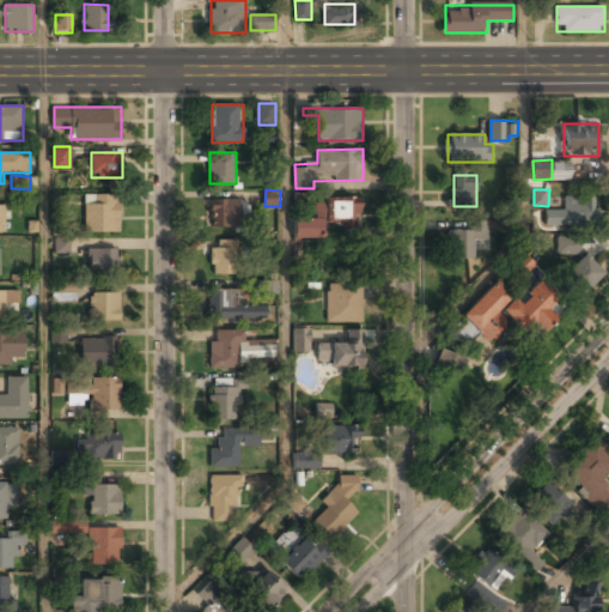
[(85,231),(121,231),(121,193),(85,193),(85,231)]
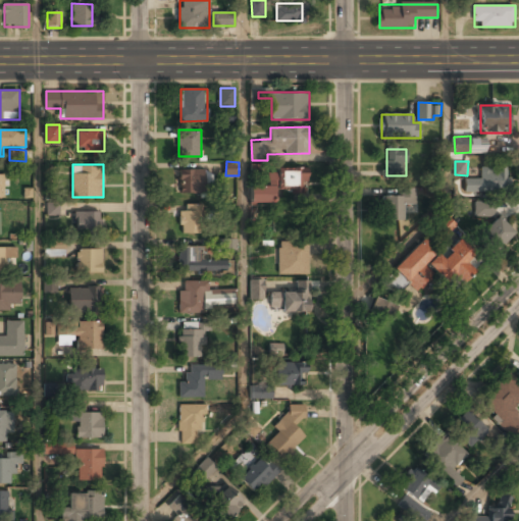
[(180,167),(180,191),(210,191),(210,167),(180,167)]
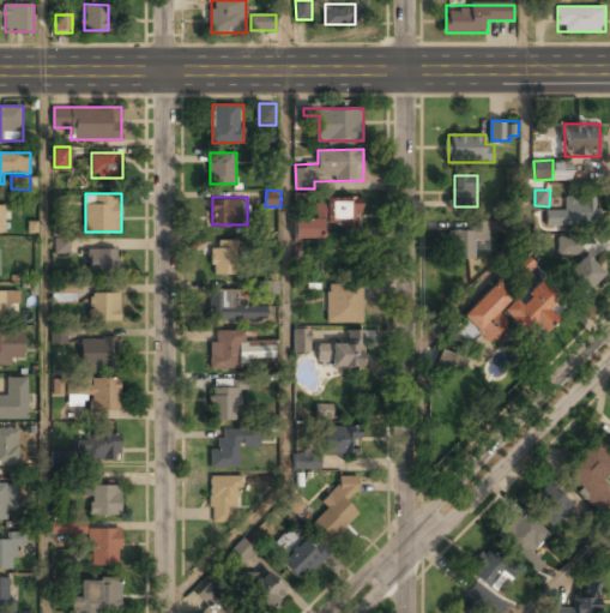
[(327,238),(327,229),(362,229),(362,197),(316,197),(316,217),(294,217),(294,238),(327,238)]
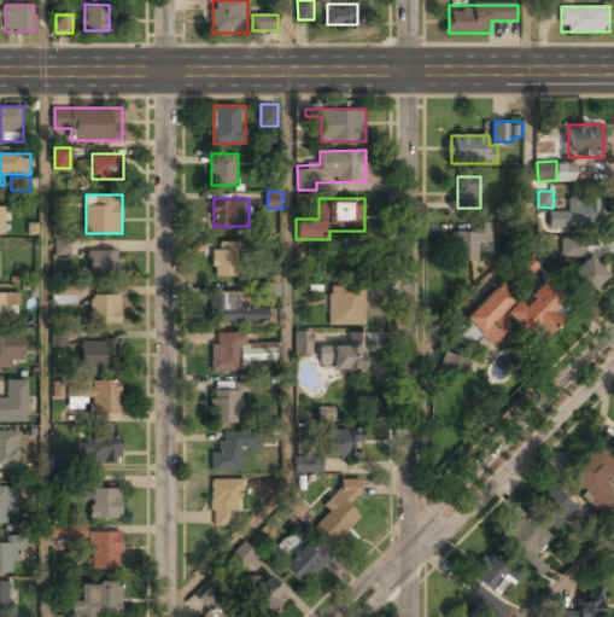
[(571,211),(553,211),(553,227),(604,227),(604,198),(571,198),(571,211)]
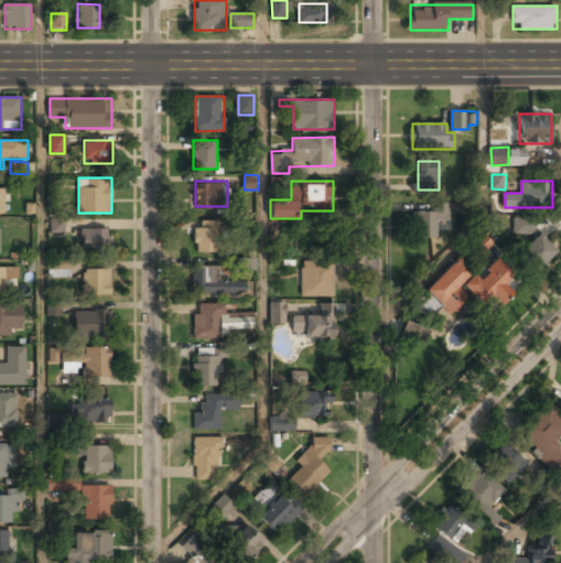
[(439,220),(451,220),(451,203),(430,203),(430,210),(417,210),(417,237),(439,237),(439,220)]
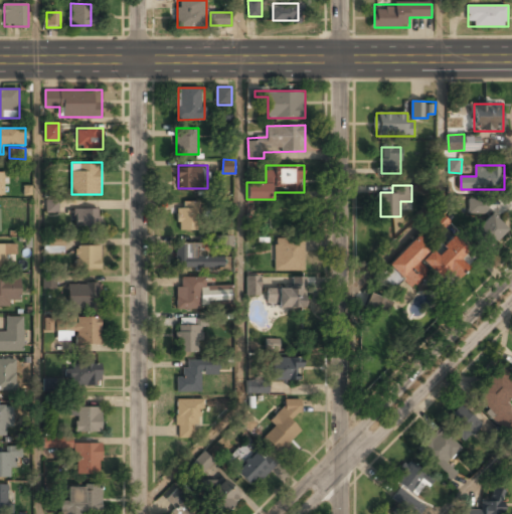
[(48,212),(60,212),(61,198),(48,198),(48,212)]
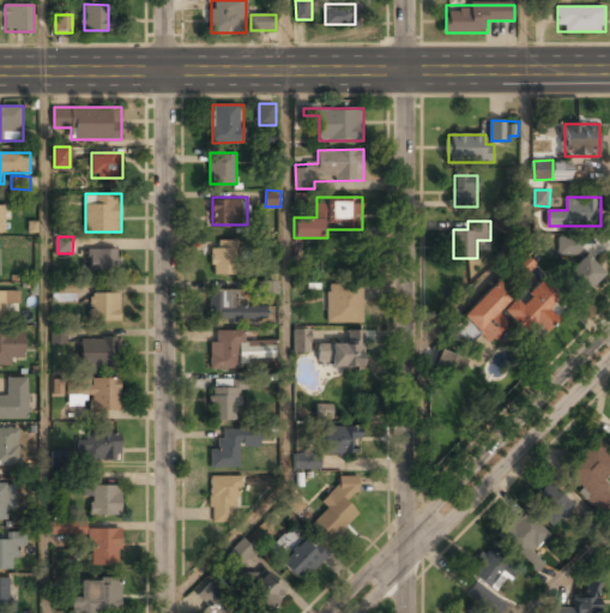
[(213,272),(240,272),(240,240),(213,240),(213,272)]
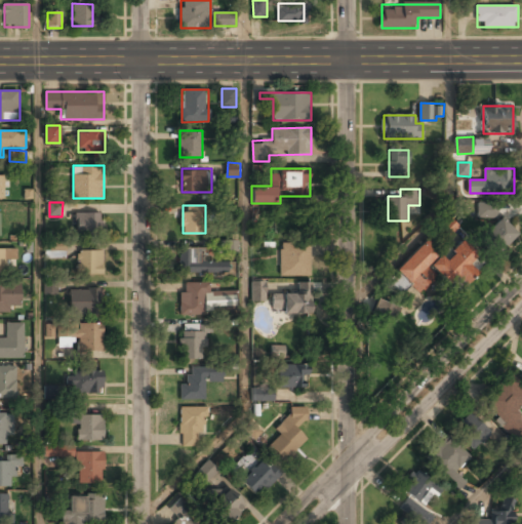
[(497,216),(498,205),(482,205),(482,216),(497,216)]
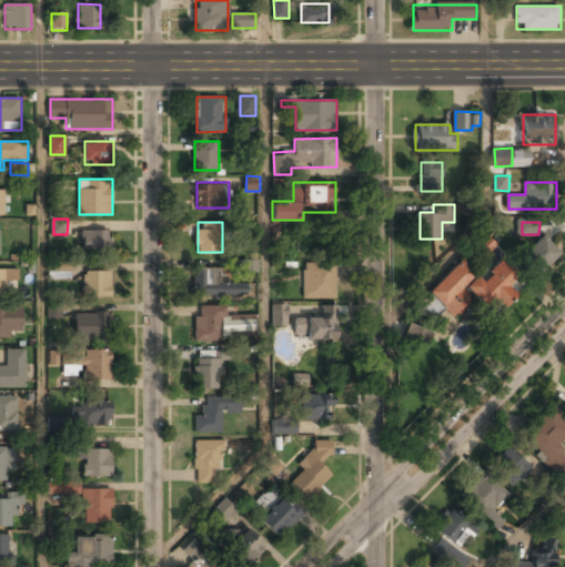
[(110,230),(82,230),(82,251),(110,251),(110,230)]
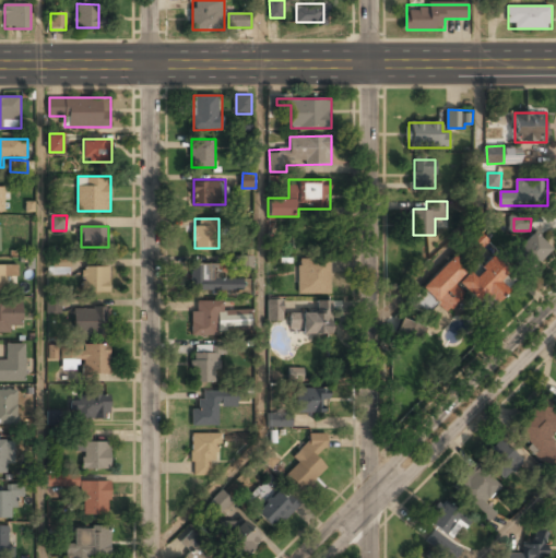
[(534,266),(553,248),(535,230),(517,249),(534,266)]
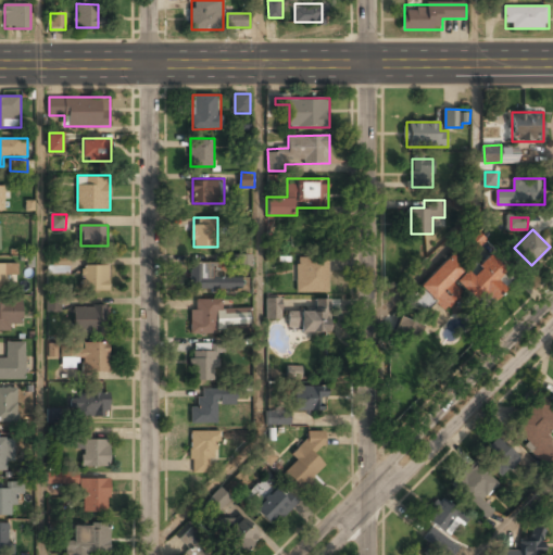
[(472,237),(476,247),(486,241),(481,231),(472,237)]
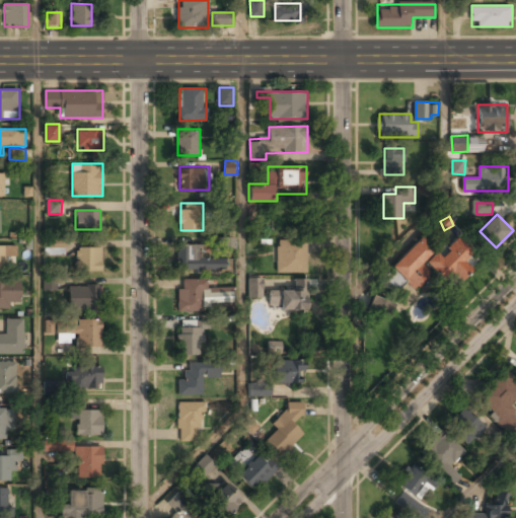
[(381,278),(396,292),(408,282),(417,290),(435,272),(445,282),(452,275),(459,282),(472,269),(464,262),(474,252),(458,237),(442,254),(423,235),(381,278)]
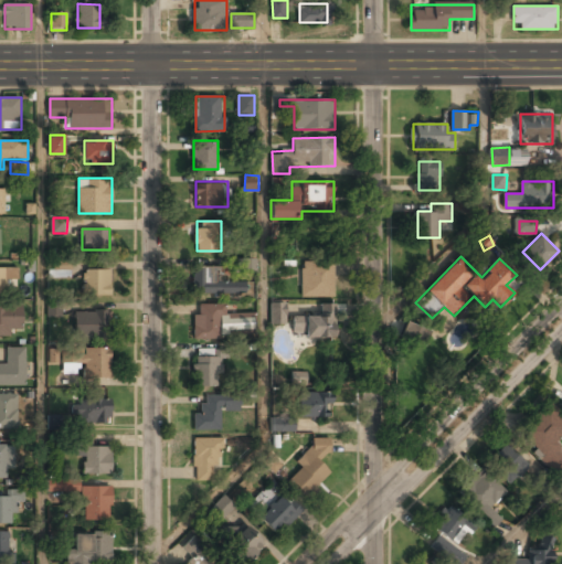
[(257,270),(257,258),(240,257),(240,270),(257,270)]
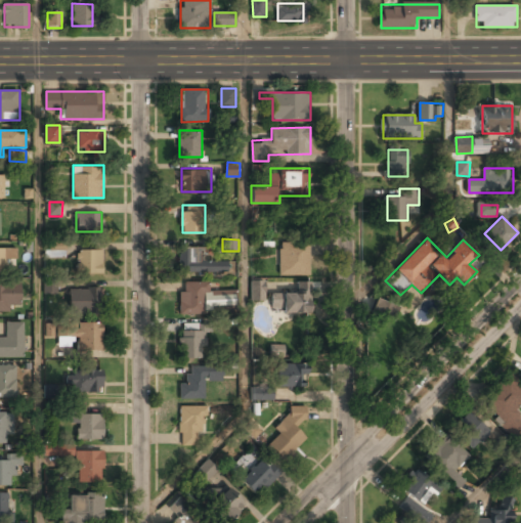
[(49,257),(69,256),(68,241),(49,242),(49,257)]
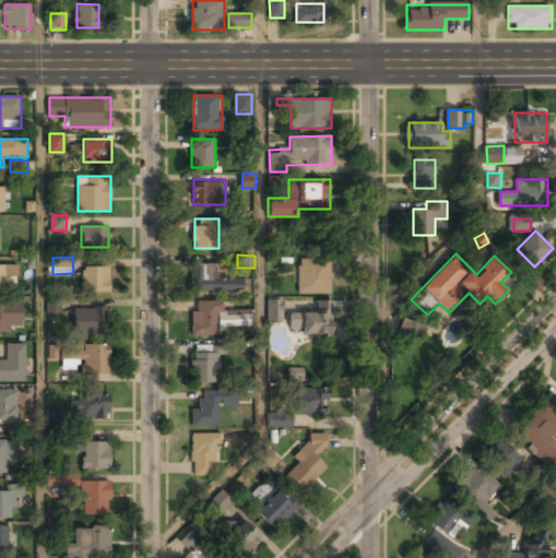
[(299,259),(299,294),(332,294),(332,259),(299,259)]
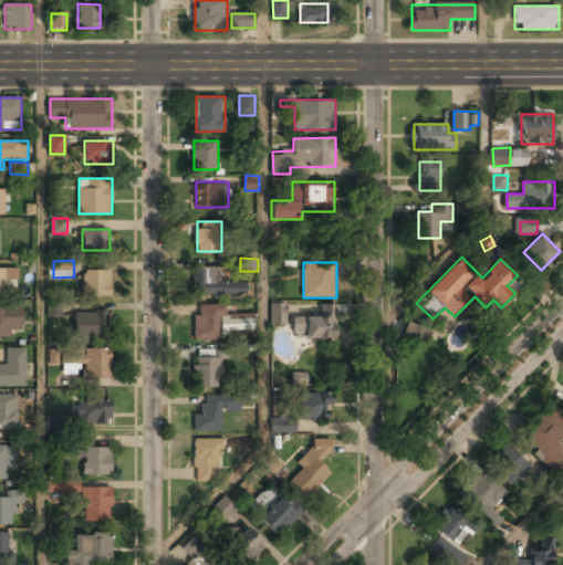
[(247,293),(247,280),(222,280),(222,265),(196,265),(196,293),(247,293)]
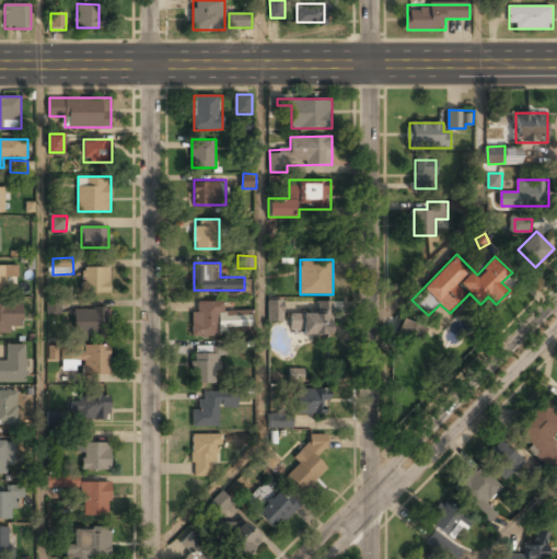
[(19,265),(0,265),(0,291),(8,291),(8,276),(19,276),(19,265)]
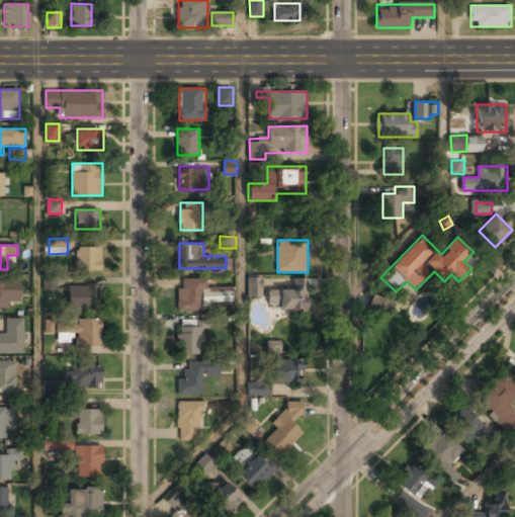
[(78,247),(78,270),(102,270),(102,247),(78,247)]
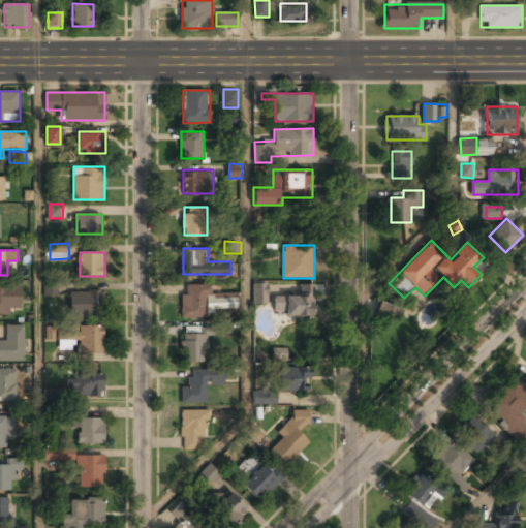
[(45,296),(59,296),(59,280),(45,280),(45,296)]
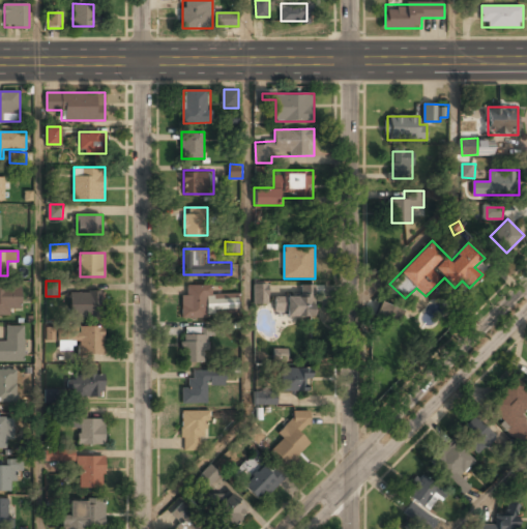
[(236,295),(212,295),(213,285),(183,284),(183,317),(216,317),(216,306),(236,306),(236,295)]
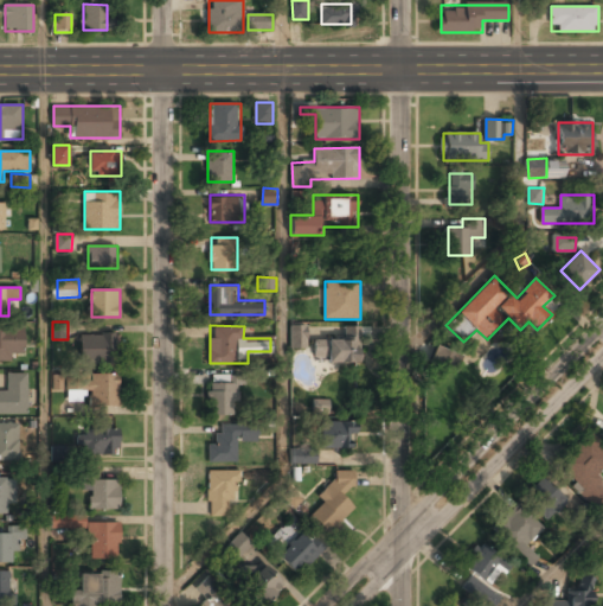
[(290,325),(290,348),(308,348),(308,325),(290,325)]
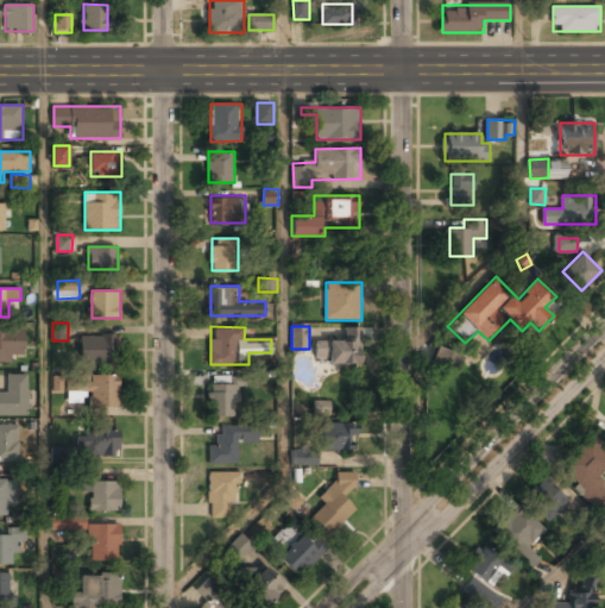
[(361,363),(361,327),(346,327),(346,340),(316,340),(316,363),(361,363)]
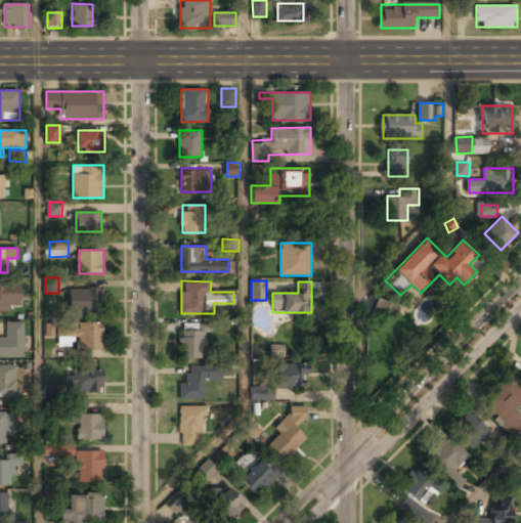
[(0,312),(11,312),(11,304),(20,304),(20,282),(0,282),(0,312)]
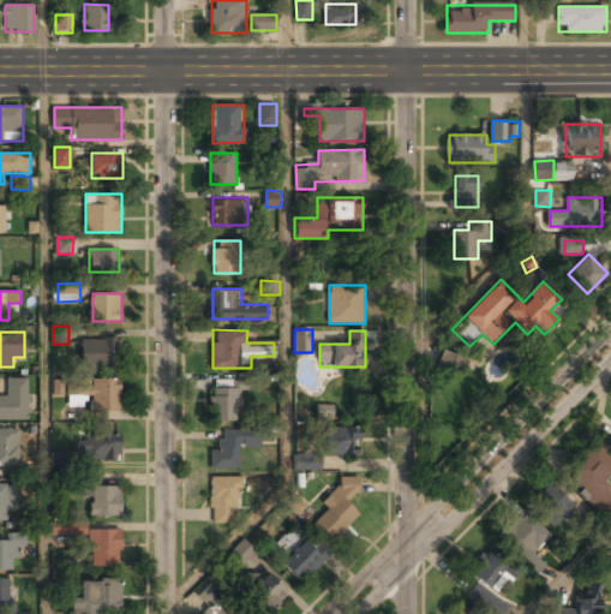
[(83,367),(119,367),(119,338),(83,338),(83,367)]
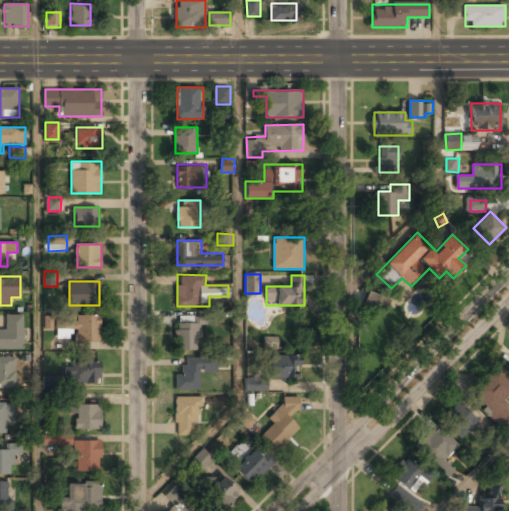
[(386,313),(391,299),(369,290),(364,303),(386,313)]
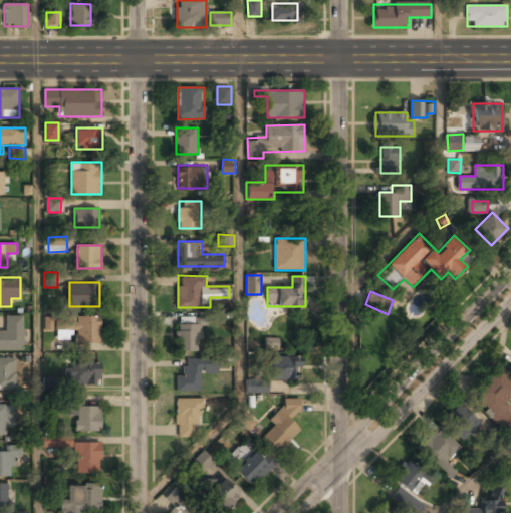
[(7,330),(0,330),(0,350),(25,350),(25,315),(7,315),(7,330)]
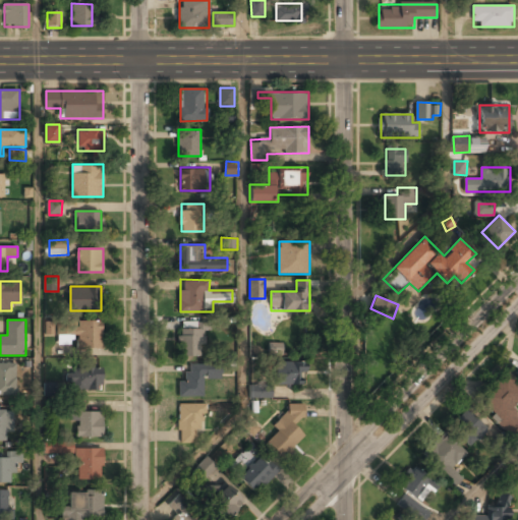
[(103,348),(103,321),(78,321),(78,348),(103,348)]
